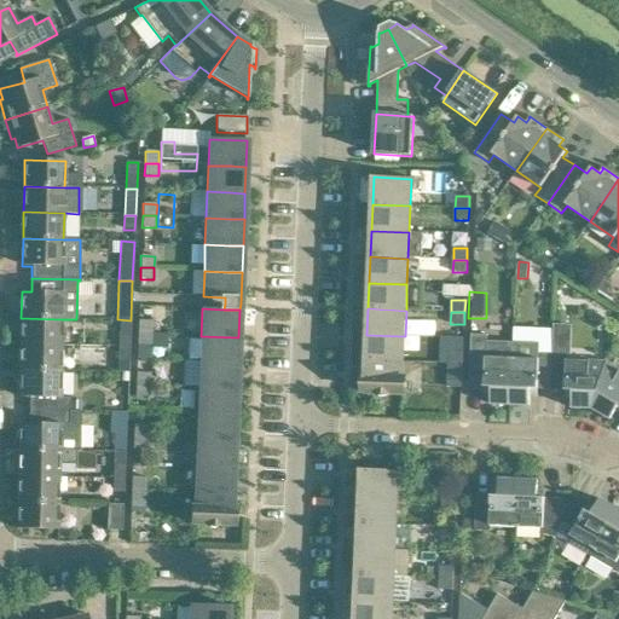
[(62,346),(62,319),(21,318),(21,345),(62,346)]
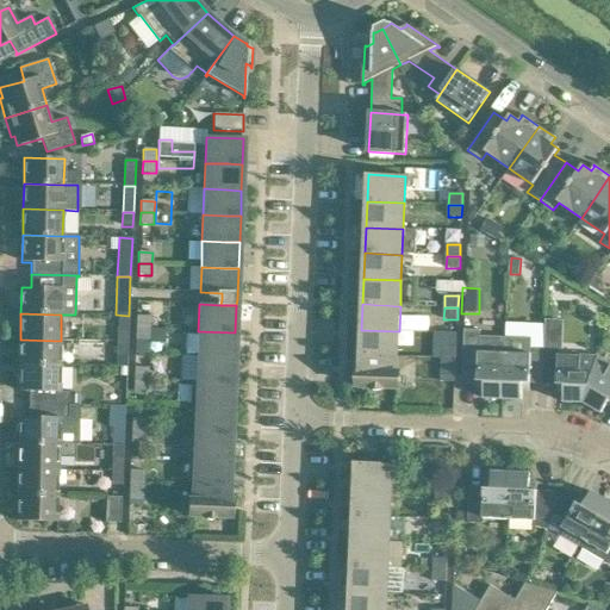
[(150,317),(136,316),(135,340),(149,340),(150,317)]
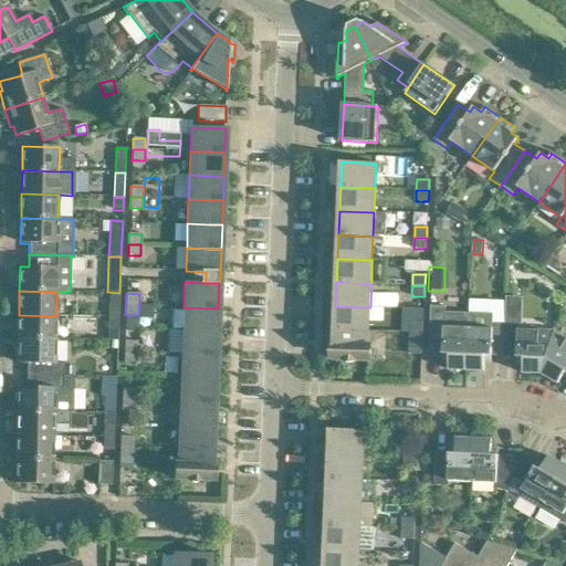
[(119,304),(109,304),(108,317),(118,317),(119,304)]
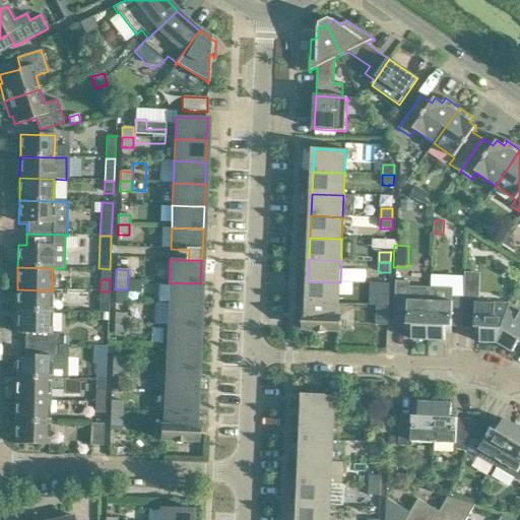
[(339,305),(340,282),(308,281),(308,304),(339,305)]
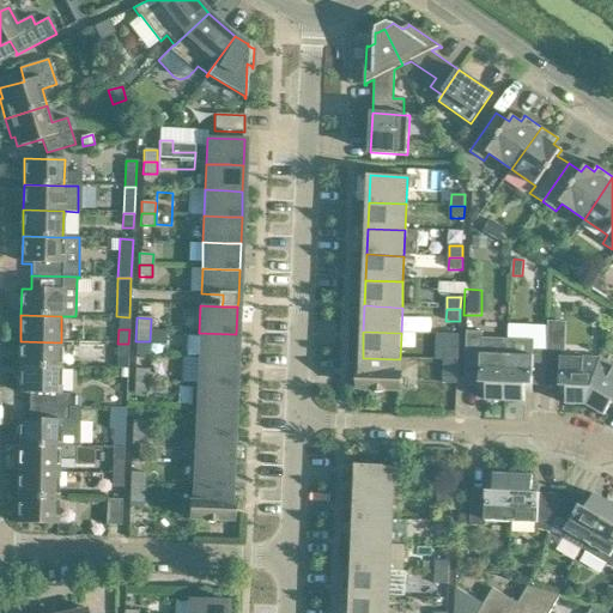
[(505,401),(508,340),(483,339),(483,332),(466,332),(465,383),(479,383),(479,390),(486,390),(485,400),(505,401)]
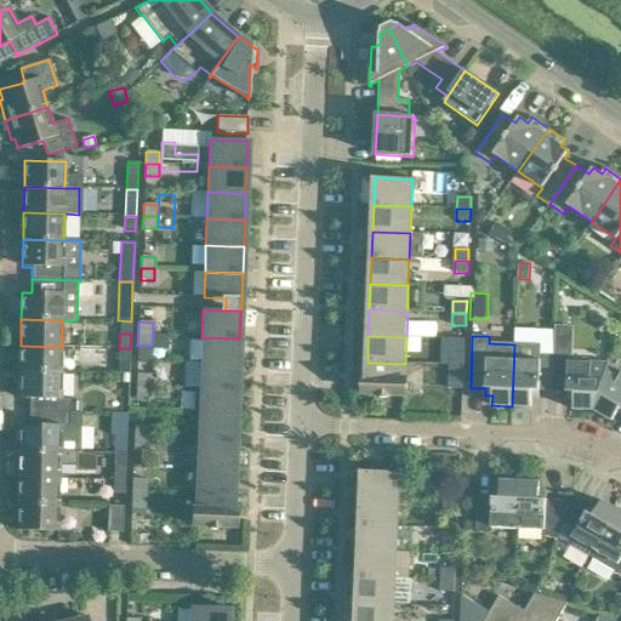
[(239,339),(201,337),(201,342),(191,342),(189,357),(201,358),(200,363),(239,364),(239,339)]
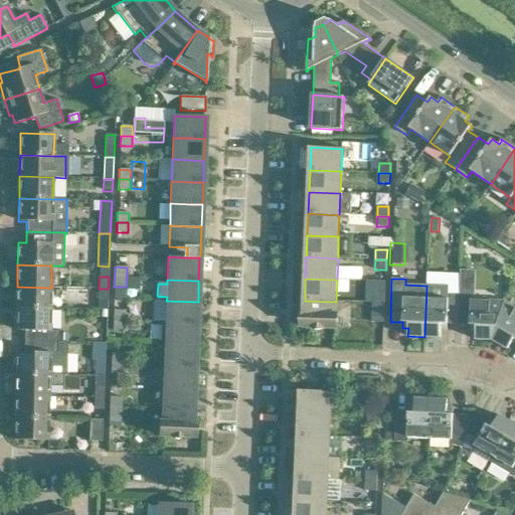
[(447,324),(459,325),(460,295),(448,294),(449,287),(426,286),(424,337),(441,338),(441,330),(447,330),(447,324)]
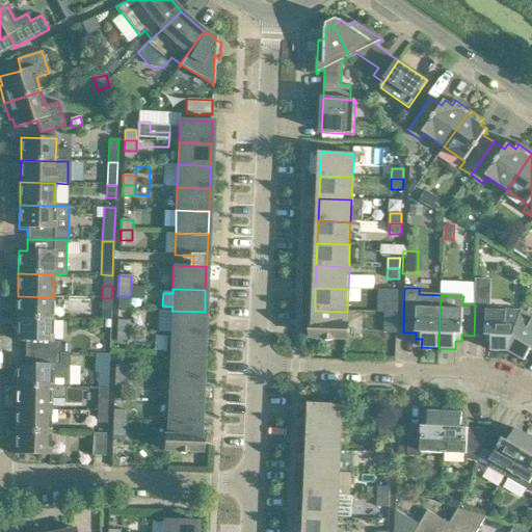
[(52,319),(53,297),(18,296),(17,318),(52,319)]
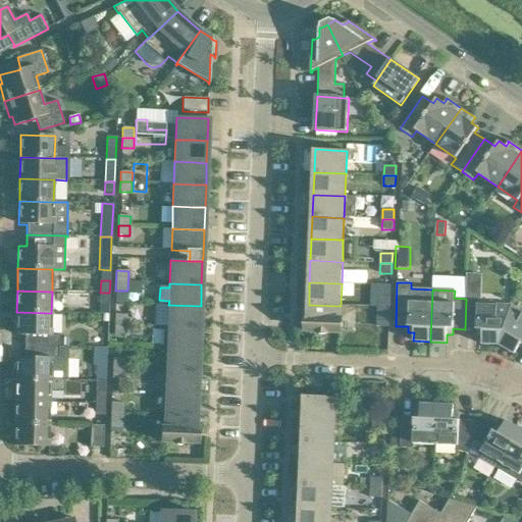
[(127,291),(115,291),(115,303),(126,303),(127,291)]
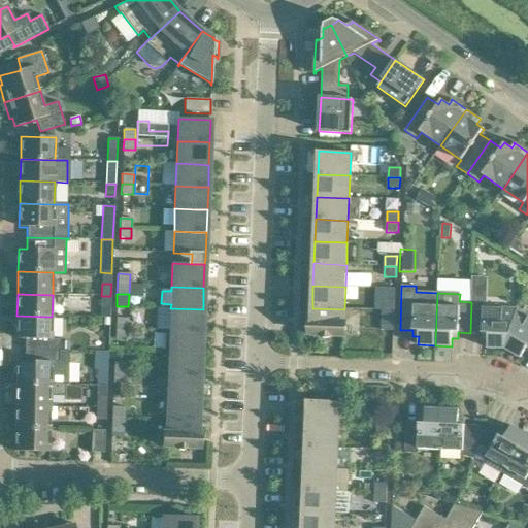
[(110,296),(101,296),(101,307),(110,308),(110,296)]
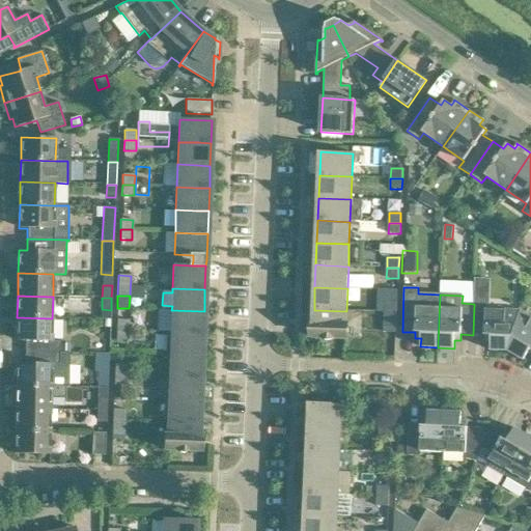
[(385,312),(397,312),(397,303),(386,302),(385,312)]
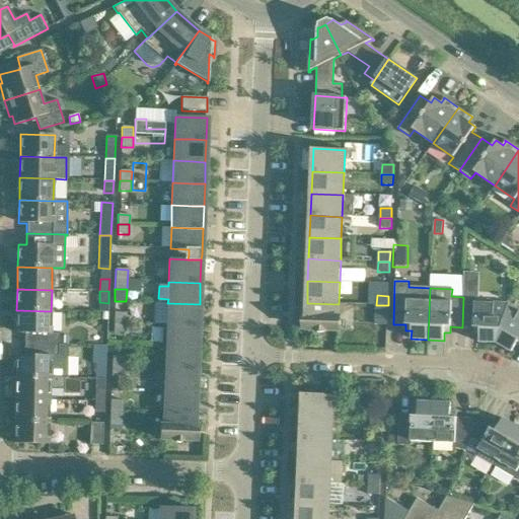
[(497,343),(508,303),(475,302),(475,297),(463,297),(462,327),(473,327),(473,334),(479,334),(478,342),(497,343)]
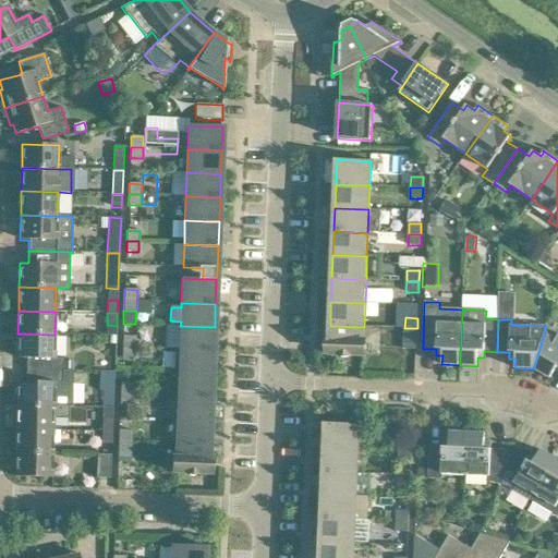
[(215,327),(180,326),(179,350),(214,351),(215,327)]
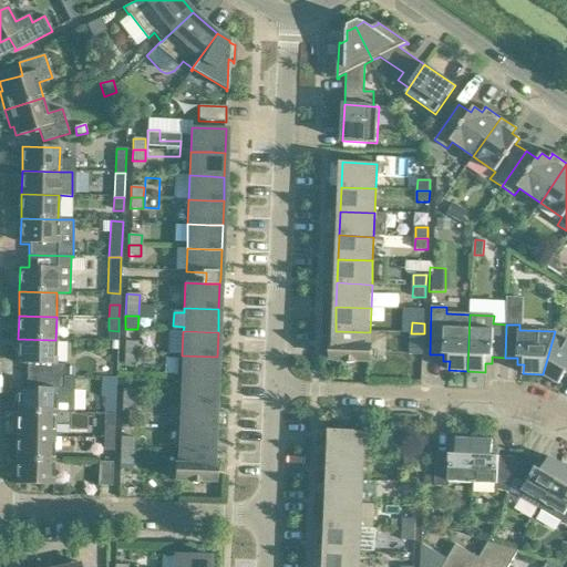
[(371,346),(369,346),(370,332),(336,331),(334,343),(332,343),(331,360),(371,362),(371,346)]
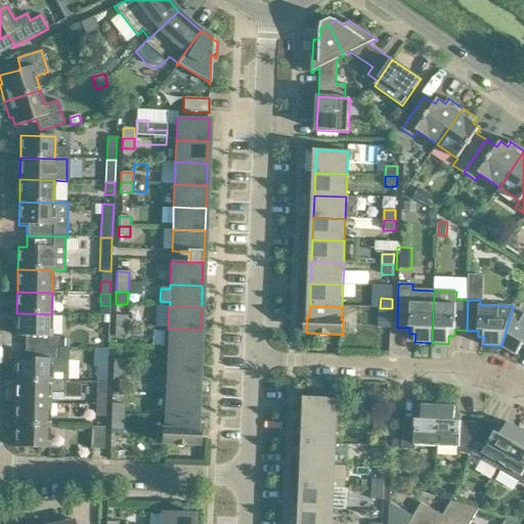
[(523,312),(513,306),(501,346),(517,355),(521,348),(523,349),(523,312)]
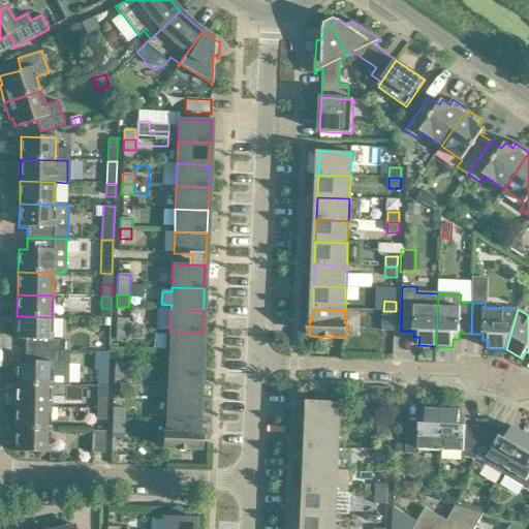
[(396,311),(383,311),(383,321),(395,321),(396,311)]
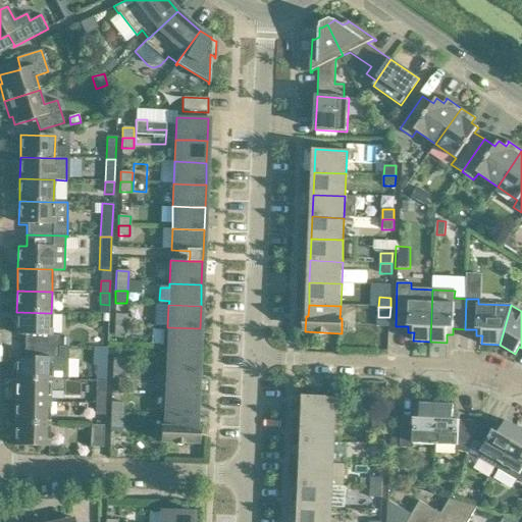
[(51,335),(51,313),(16,312),(16,335),(24,335),(24,347),(59,347),(59,335),(51,335)]
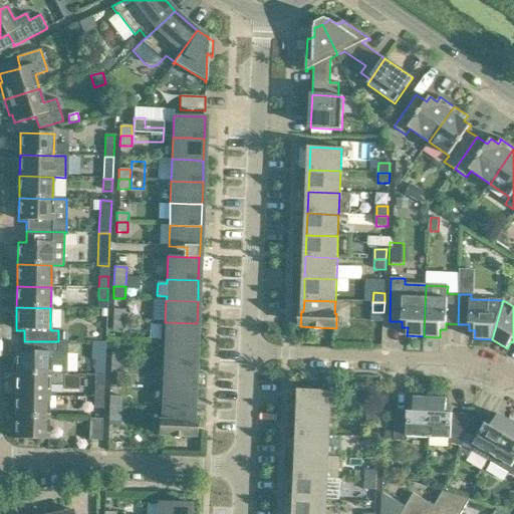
[(112,309),(112,319),(123,320),(124,310),(112,309)]
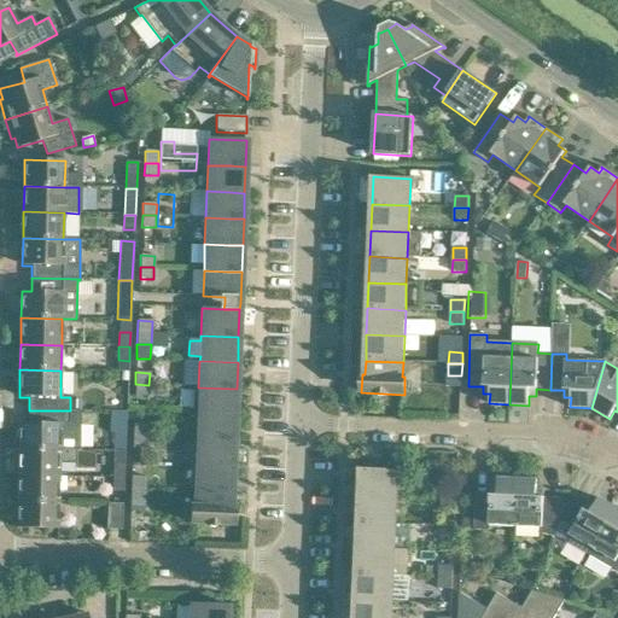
[(461,375),(448,375),(447,386),(461,388),(461,375)]
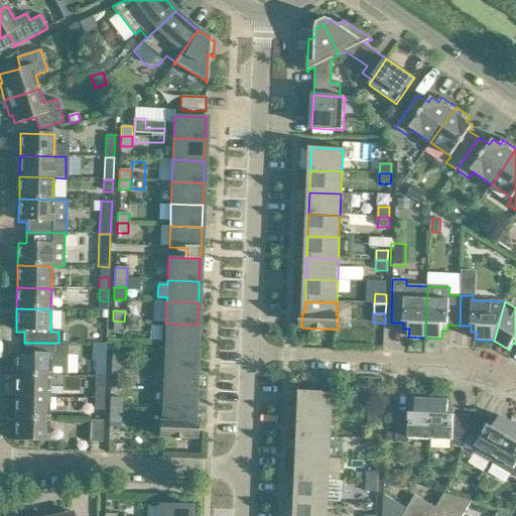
[(124,332),(124,321),(113,320),(113,331),(124,332)]
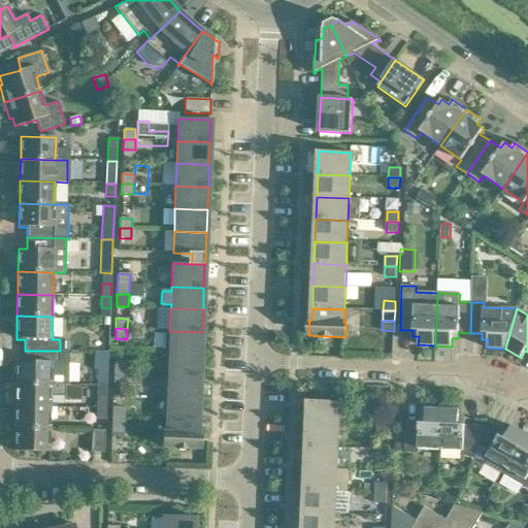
[(202,332),(169,331),(169,353),(201,355),(202,332)]
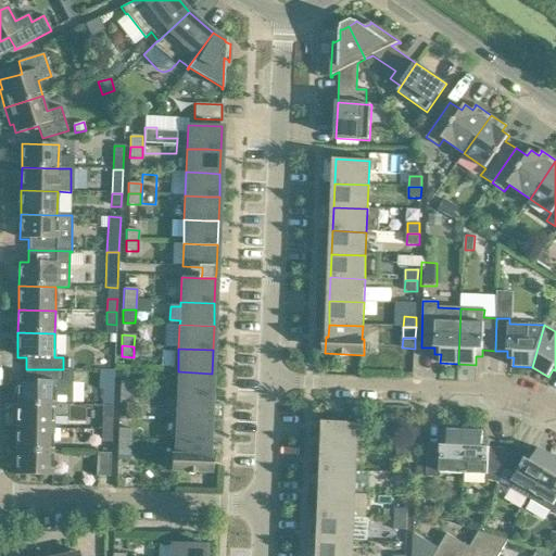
[(73,370),(63,369),(26,369),(26,380),(17,380),(16,405),(53,405),(68,406),(72,406),(73,370)]
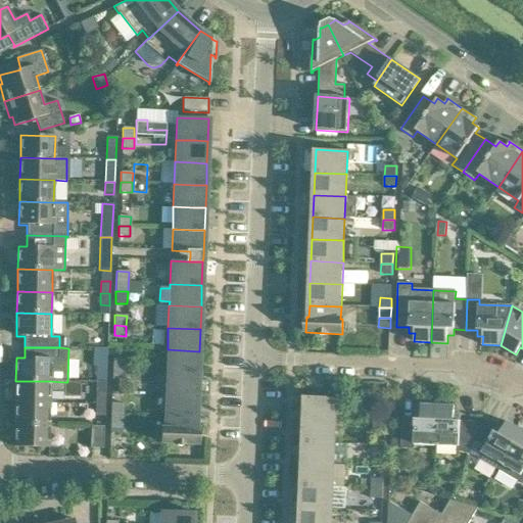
[(199,351),(168,349),(167,372),(198,373),(199,351)]
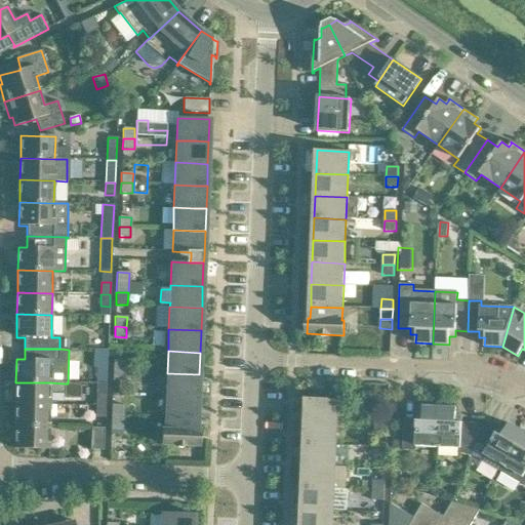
[(114,361),(113,370),(125,371),(125,361),(114,361)]
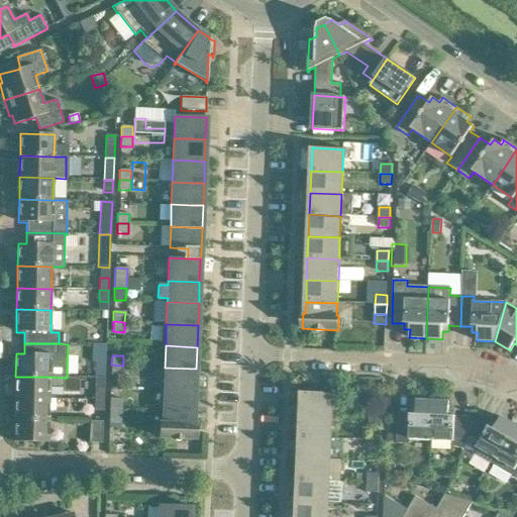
[(122,376),(123,366),(111,365),(111,375),(122,376)]
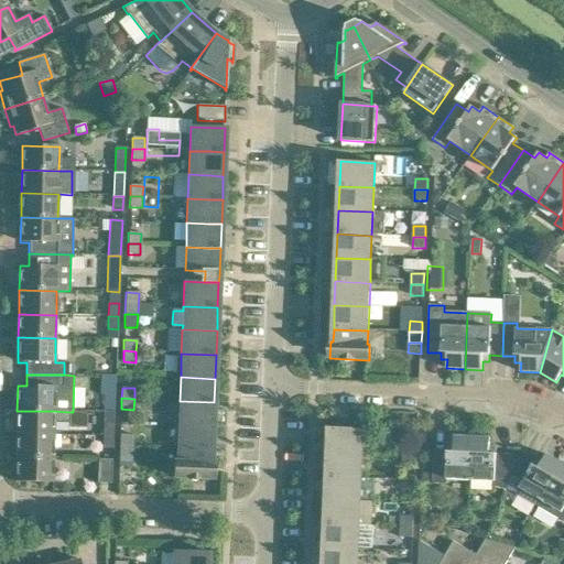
[(214,402),(180,401),(179,424),(213,426),(214,402)]
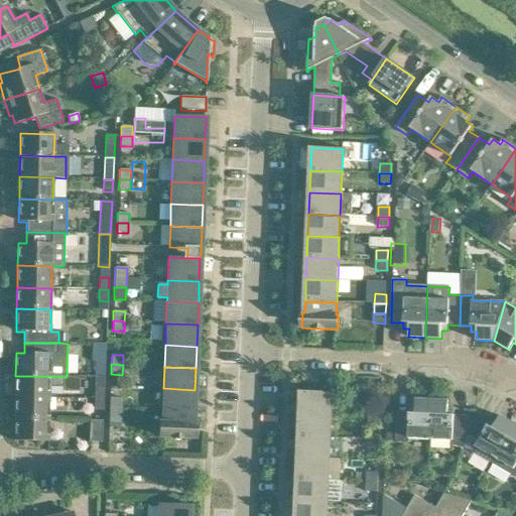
[(63,377),(49,376),(15,376),(15,397),(48,398),(49,387),(63,387),(63,377)]
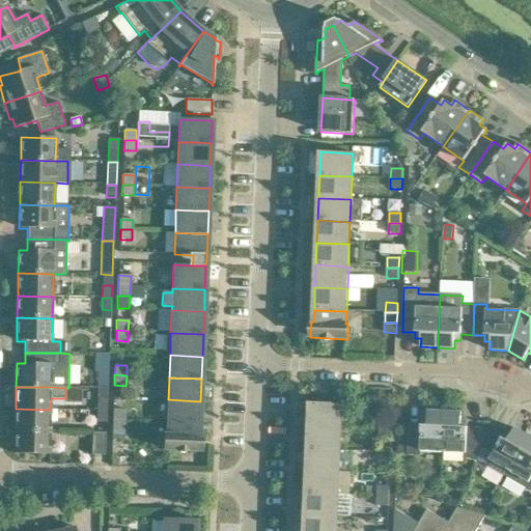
[(99,388),(98,411),(107,411),(107,389),(99,388)]
